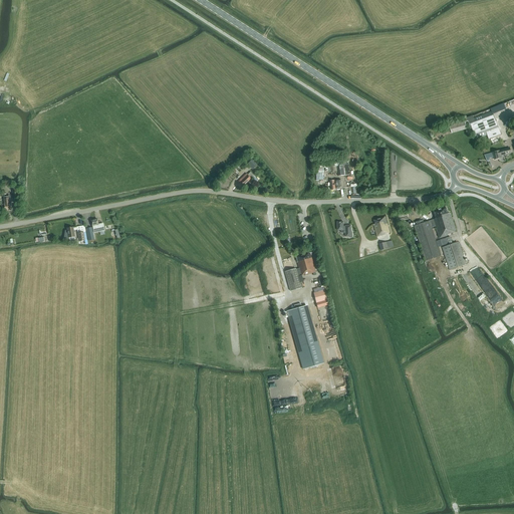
[(495,118),(494,119),(491,112),(468,120),(471,127),(472,127),(476,140),(481,138),(482,142),(484,141),(482,137),(499,131),(496,121),(495,118)]
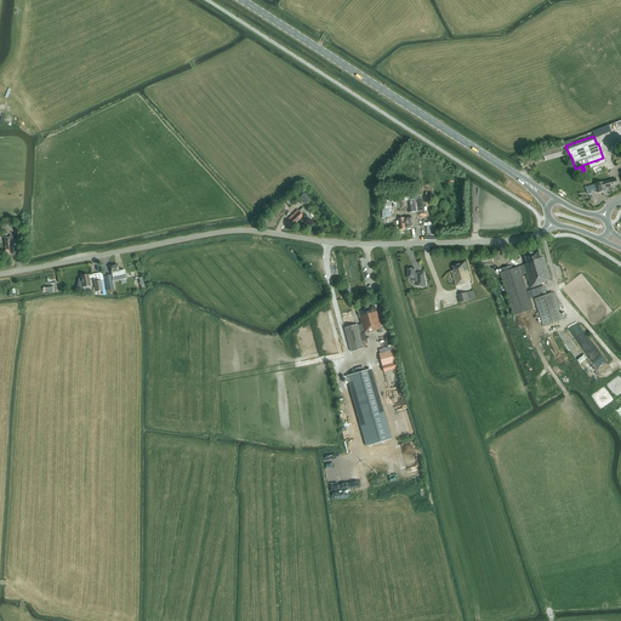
[(546,161),(564,157),(562,147),(543,152),(546,161)]
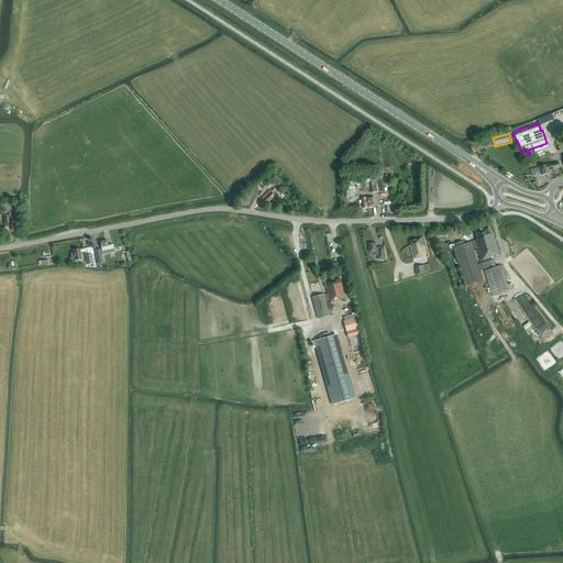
[(549,170),(561,167),(561,165),(560,165),(559,163),(548,165),(544,166),(540,167),(531,170),(532,175),(541,172),(542,175),(550,173),(549,170)]
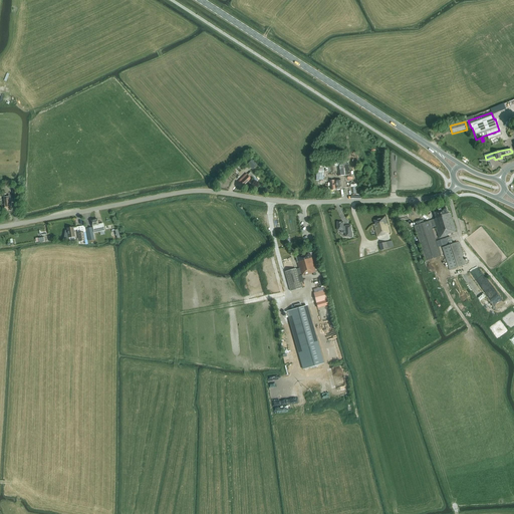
[(253,169),(257,165),(252,160),(248,164),(253,169)]
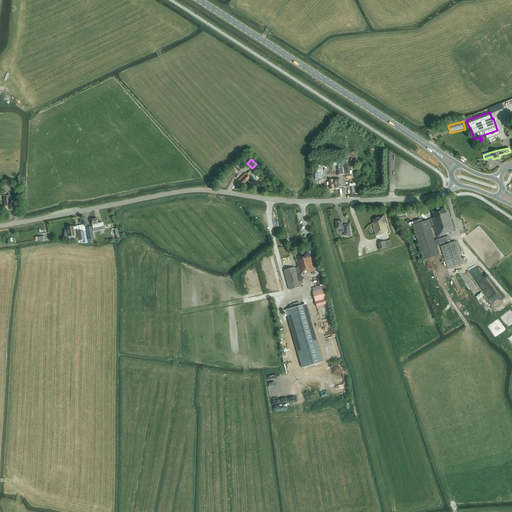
[(343,164),(342,162),(335,163),(336,164),(333,164),(334,172),(336,171),(337,175),(349,174),(347,164),(343,164)]
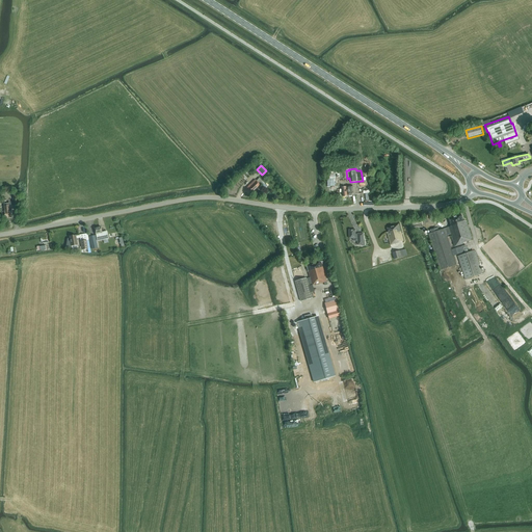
[(259,178),(257,181),(255,180),(244,190),(249,194),(263,182),(259,178)]
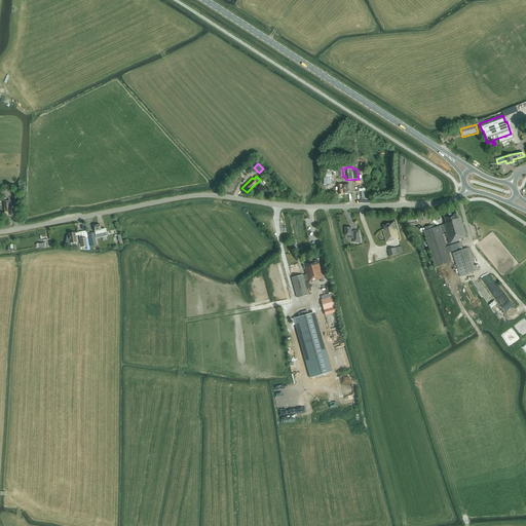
[(350,193),(349,186),(349,184),(338,185),(339,188),(339,194),(350,193)]
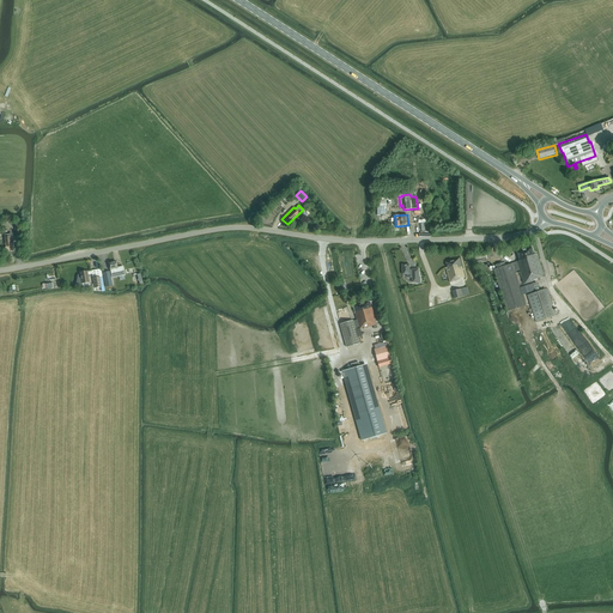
[(13,242),(12,234),(4,235),(6,252),(14,250),(13,242)]
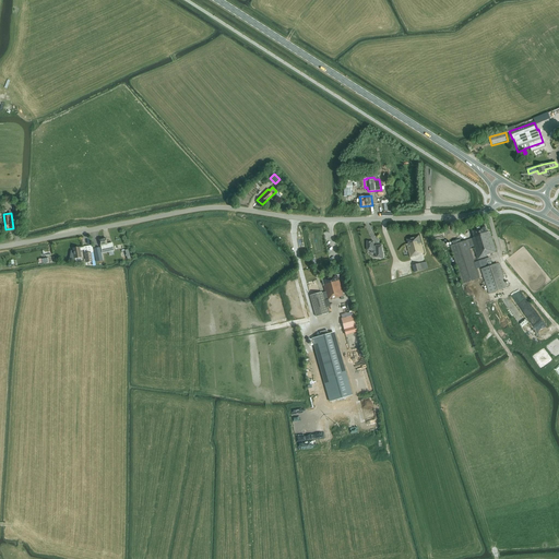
[(472,239),(467,240),(450,246),(463,284),(479,278),(470,247),(474,246),(478,260),(491,256),(491,254),(496,252),(490,235),(489,232),(487,233),(485,226),(472,230),(474,238),(472,239)]
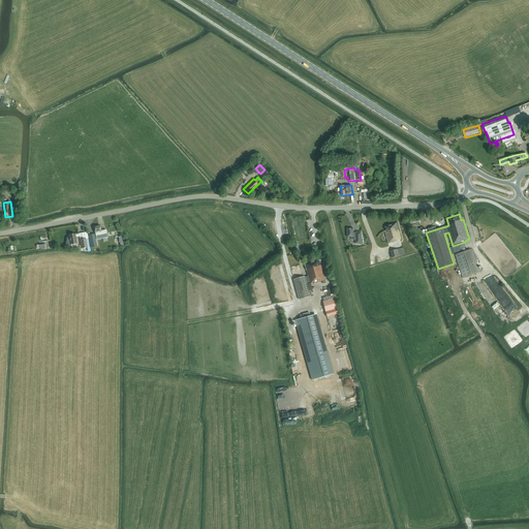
[(397,241),(401,240),(397,223),(384,226),(386,231),(384,231),(389,244),(397,242),(397,241)]
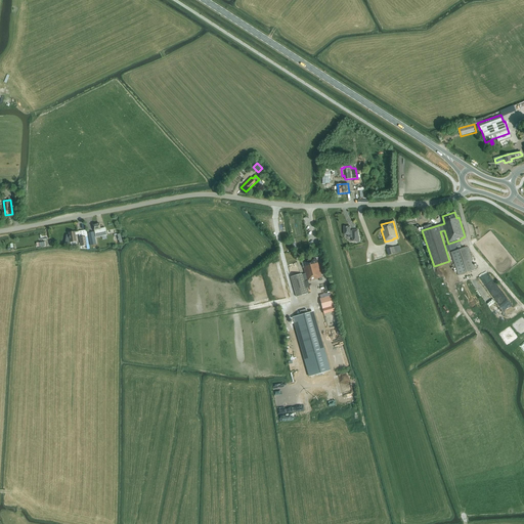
[(95,235),(102,233),(102,232),(101,232),(99,223),(93,225),(95,235)]
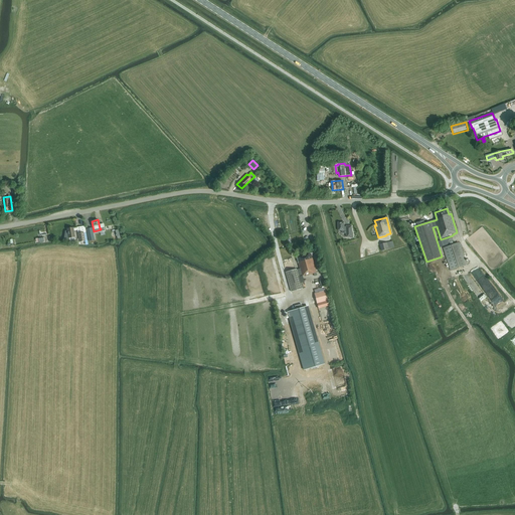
[(346,226),(346,227),(344,227),(344,222),(338,222),(338,231),(342,230),(342,233),(346,233),(346,237),(350,237),(350,238),(354,238),(353,232),(352,232),(352,225),(346,226)]
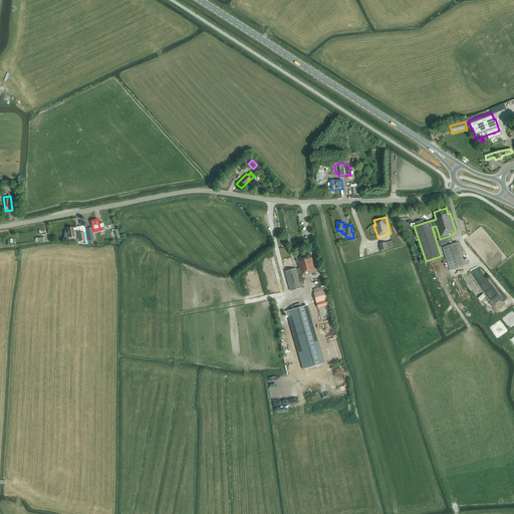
[(74,237),(73,228),(67,229),(67,231),(65,231),(64,236),(68,237),(68,238),(69,240),(72,240),(74,239),(74,237)]
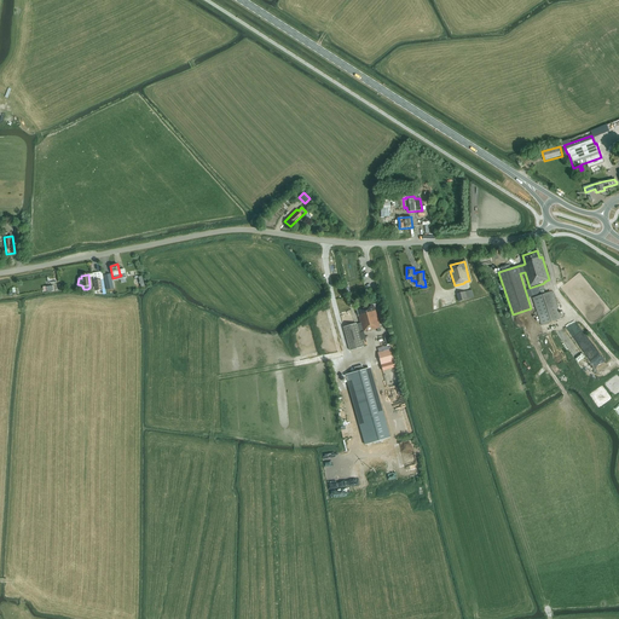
[(104,276),(106,290),(114,289),(110,275),(104,276)]
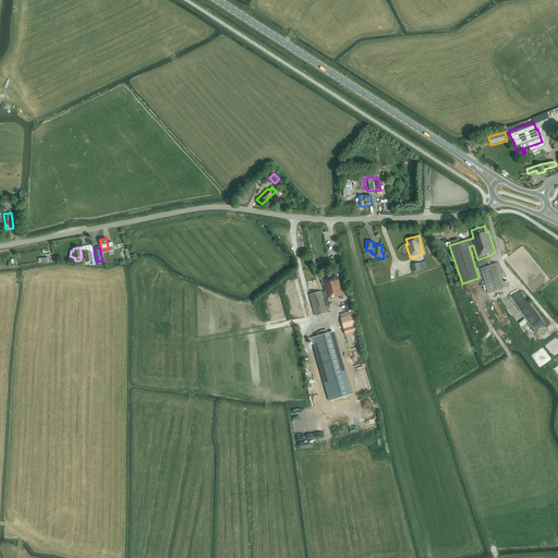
[(94,261),(93,251),(84,253),(86,262),(94,261)]
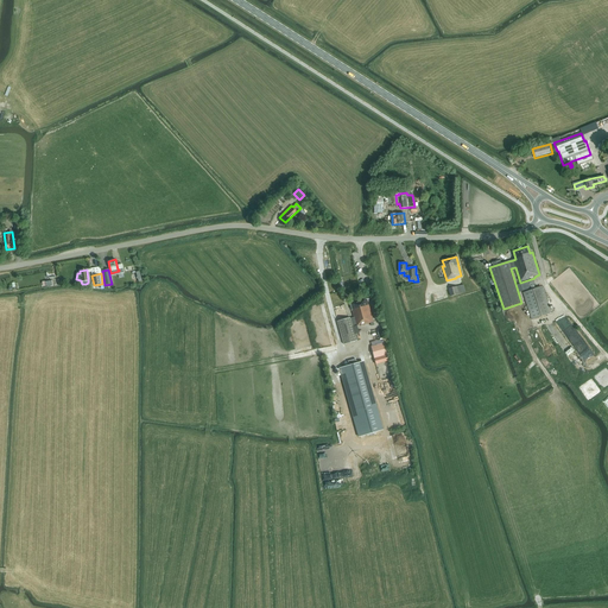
[(461,286),(457,286),(449,289),(451,297),(460,295),(460,293),(463,293),(461,286)]
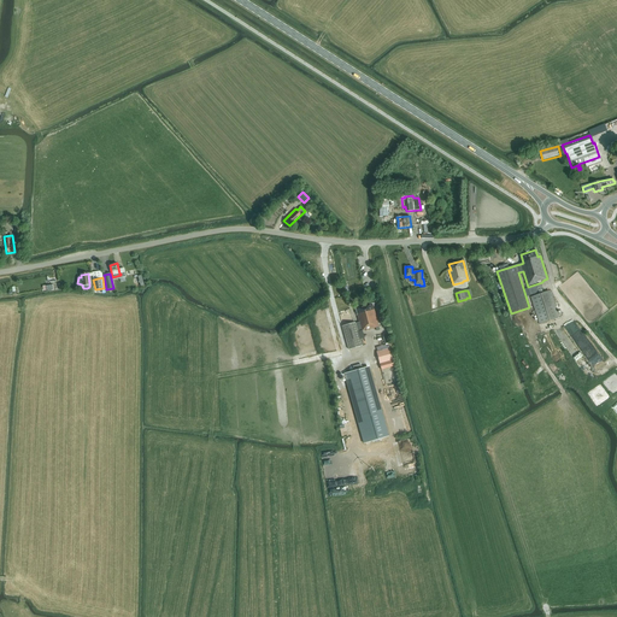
[(540,324),(559,317),(551,291),(530,298),(540,324)]
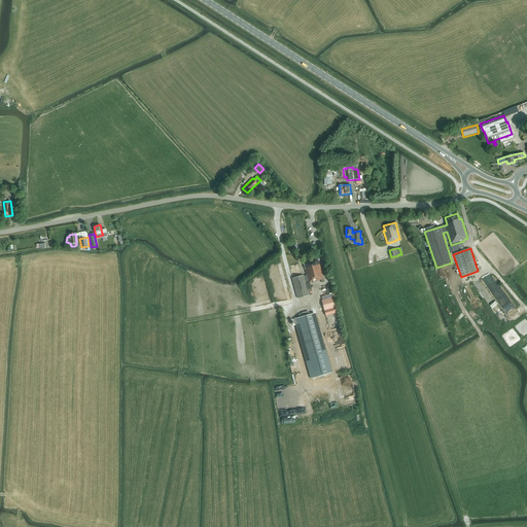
[(321,261),(320,258),(304,264),(307,276),(303,276),(303,275),(292,278),(299,299),(309,295),(308,292),(310,292),(309,286),(306,287),(305,283),(313,281),(313,282),(321,280),(322,282),(324,281),(323,279),(319,262),(321,261)]
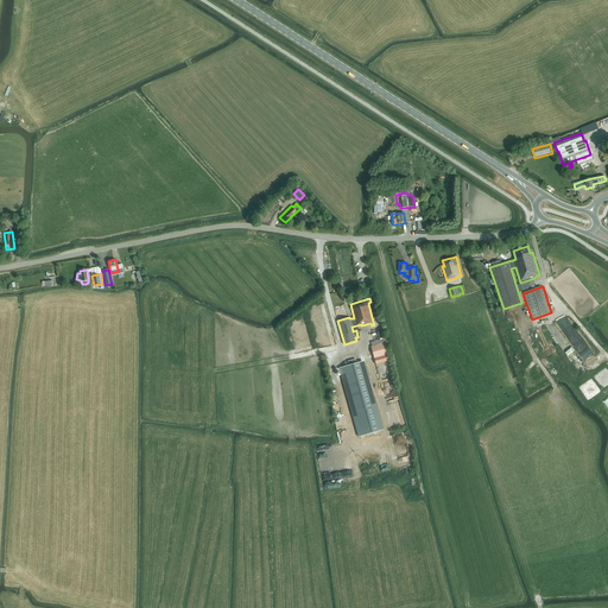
[(371,347),(374,359),(387,355),(384,343),(381,343),(371,347)]
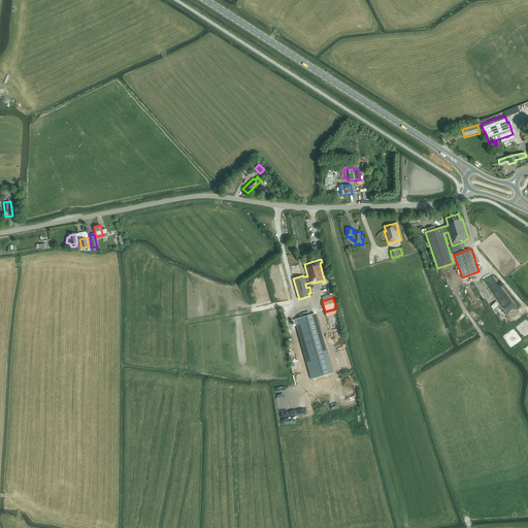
[(303,318),(295,320),(311,380),(331,373),(315,315),(309,316),(308,311),(302,314),(303,318)]
